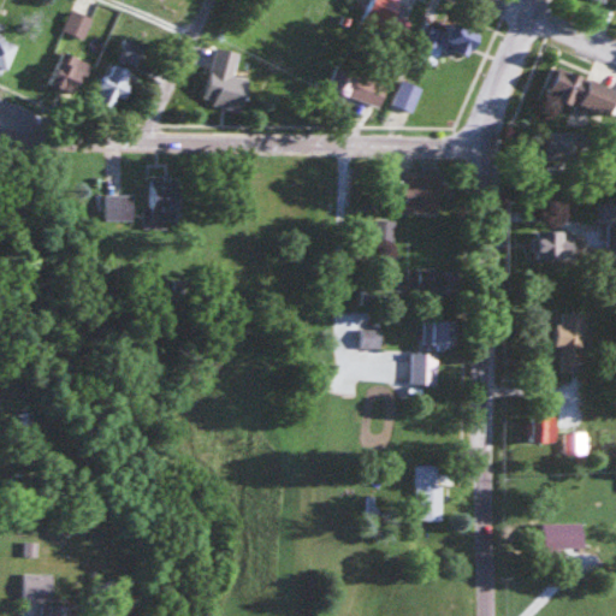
[(406,0),(371,0),(362,21),(400,37),(415,4),(406,0)]
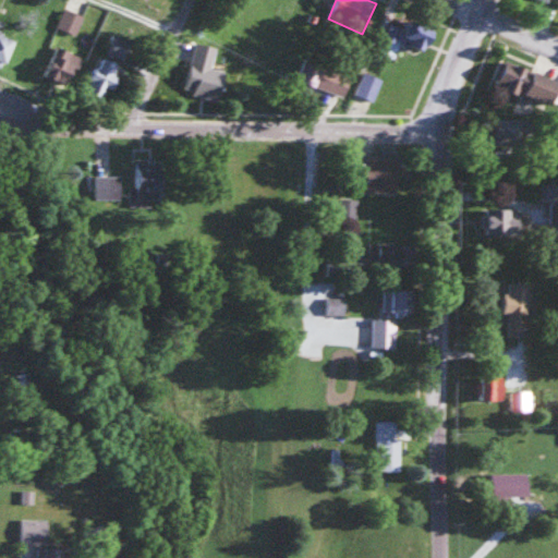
[(75,34),(82,14),(63,9),(58,27),(75,34)]
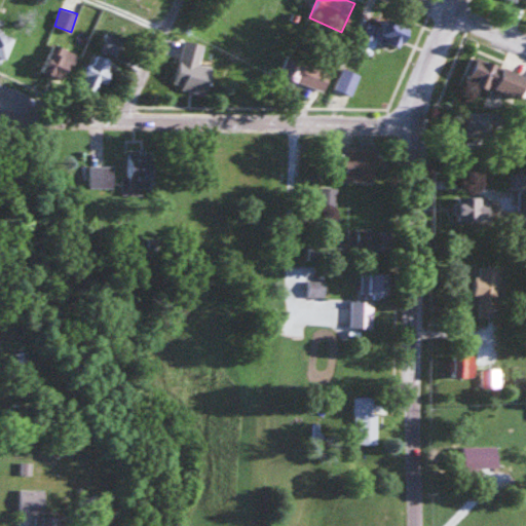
[(364,40),(405,48),(410,26),(369,17),(364,40)]
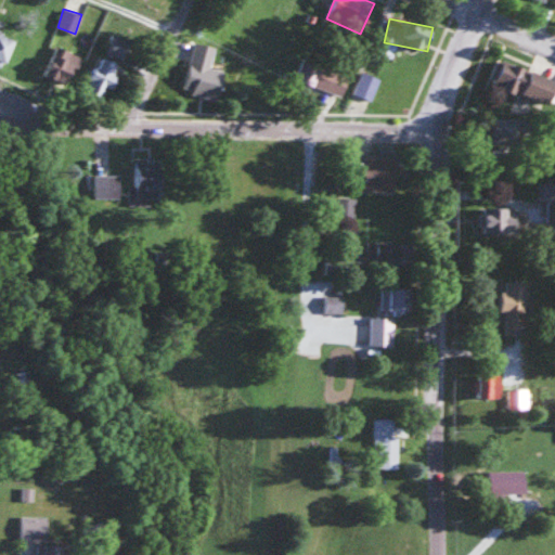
[(13,40),(0,34),(0,66),(1,67),(13,40)]
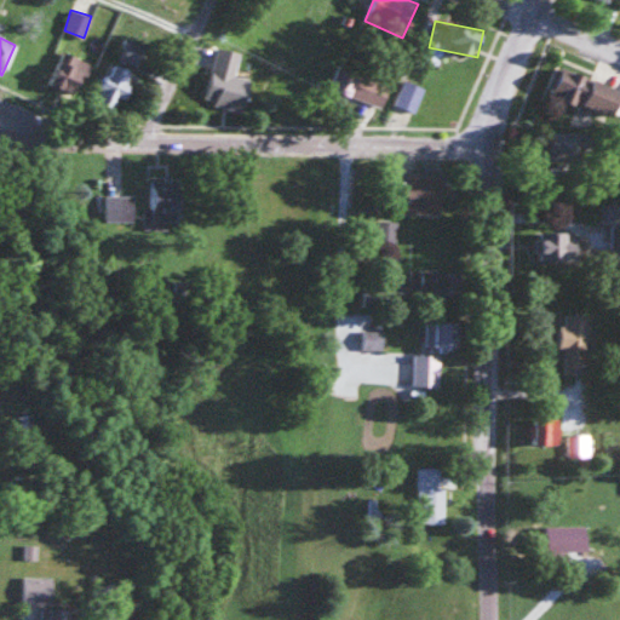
[(245,107),(247,76),(235,75),(237,50),(211,47),(206,104),(245,107)]
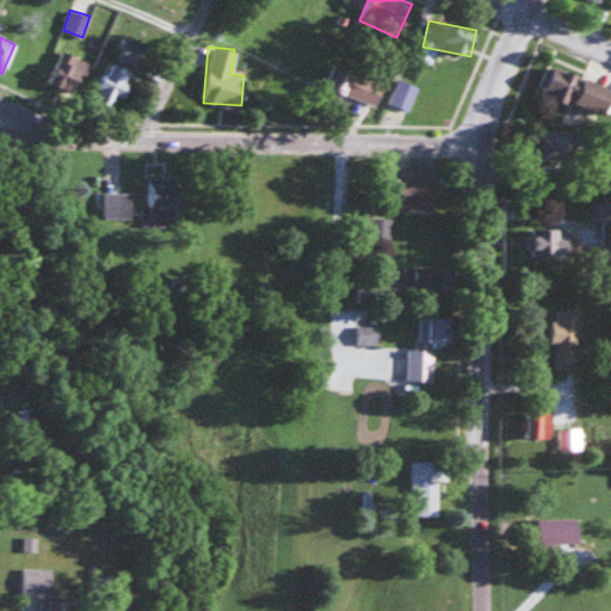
[(90,62),(62,50),(51,76),(80,88),(90,62)]
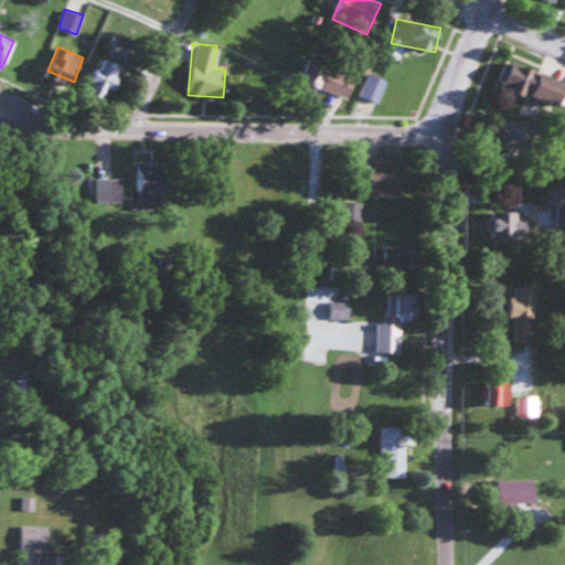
[(349,96),(356,71),(309,55),(301,82),(349,96)]
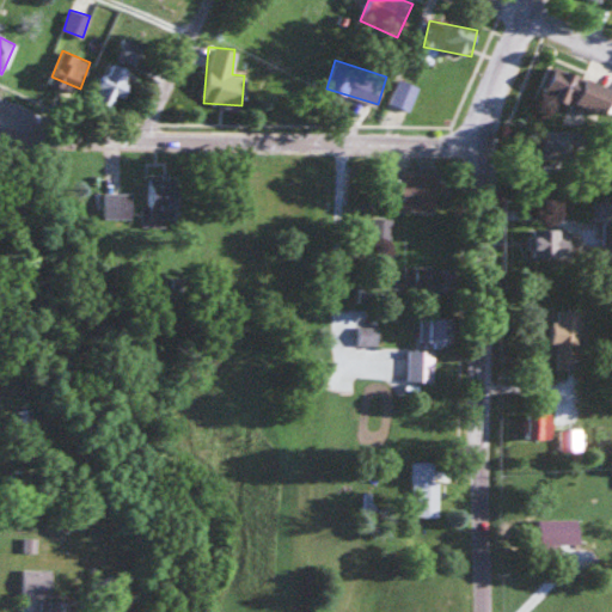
[(133,71),(108,61),(93,101),(118,109),(133,71)]
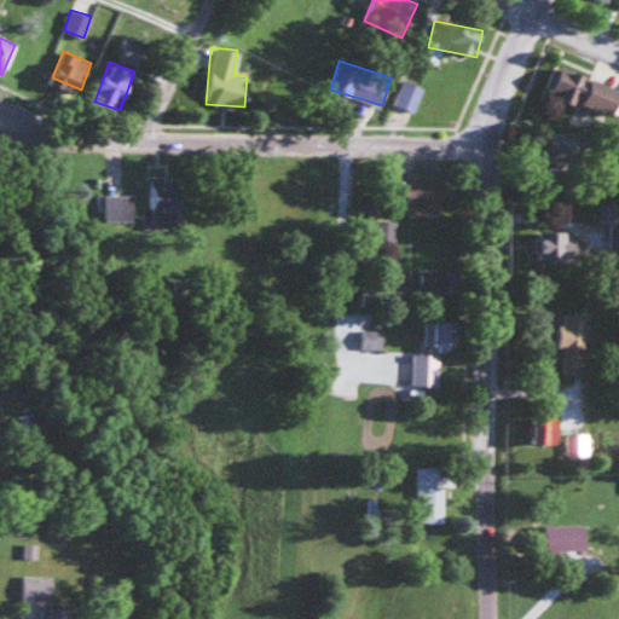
[(612,117),(618,96),(618,86),(555,65),(545,94),(612,117)]
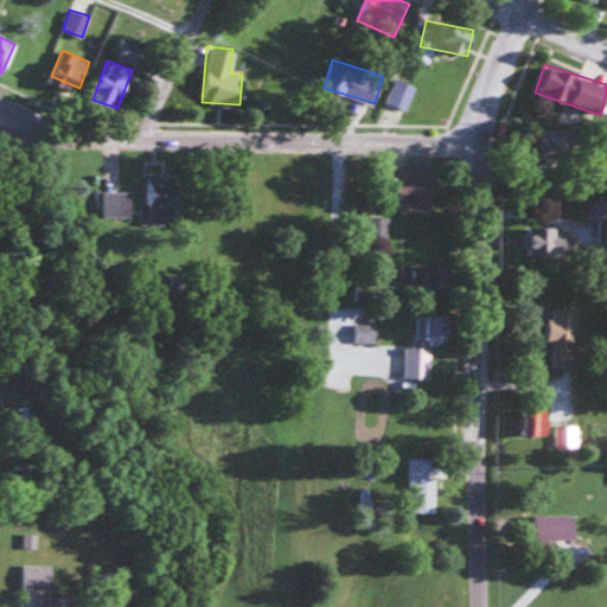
[(385,101),(406,109),(416,87),(396,77),(385,101)]
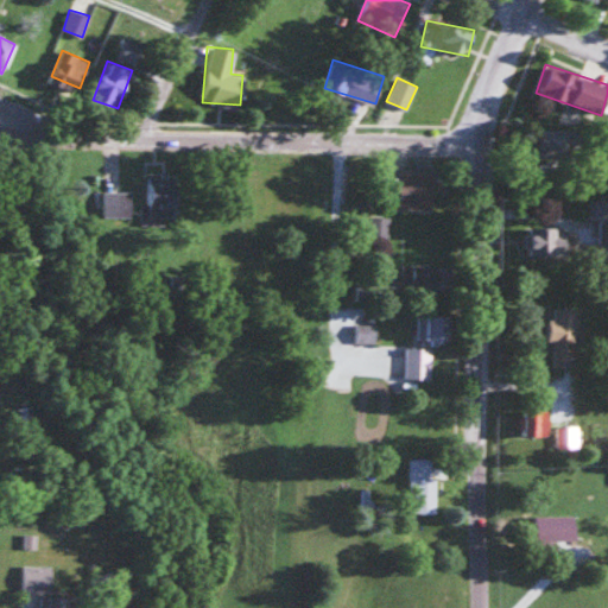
[(568,158),(568,130),(536,130),(536,158),(568,158)]
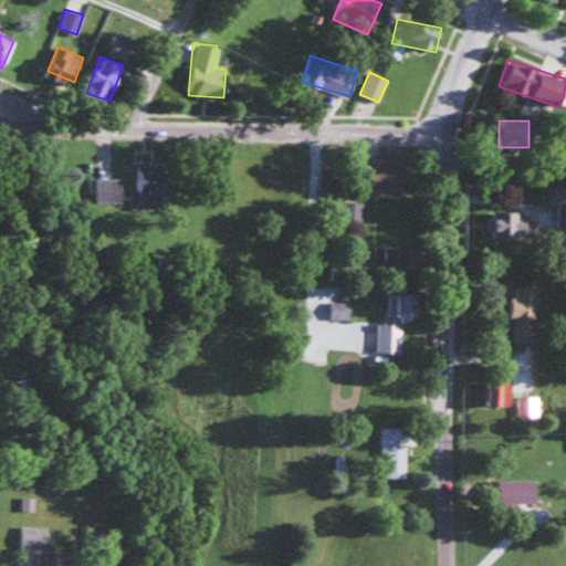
[(364,158),(364,178),(371,178),(371,196),(402,196),(404,158),(364,158)]
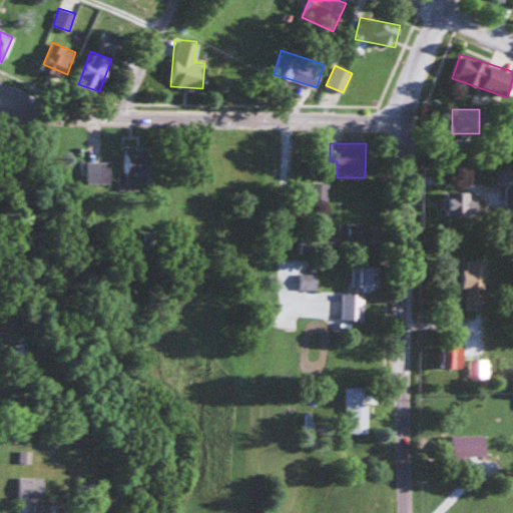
[(149,149),(123,148),(123,182),(148,182),(149,149)]
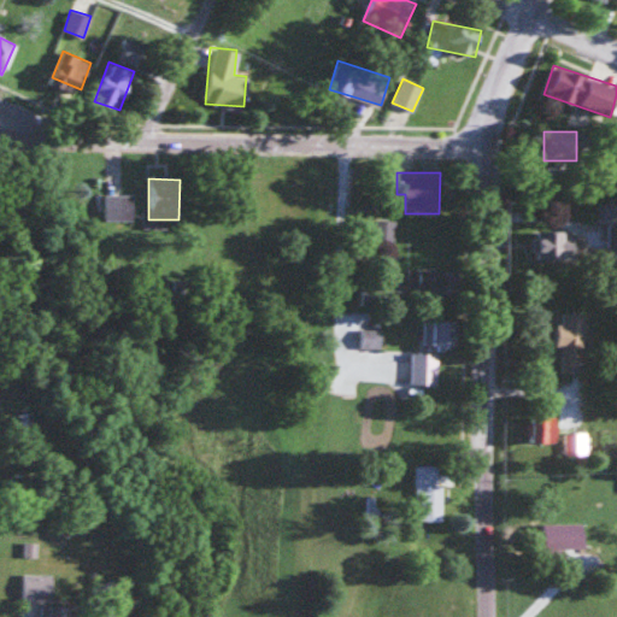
[(104,219),(131,219),(131,193),(104,193),(104,219)]
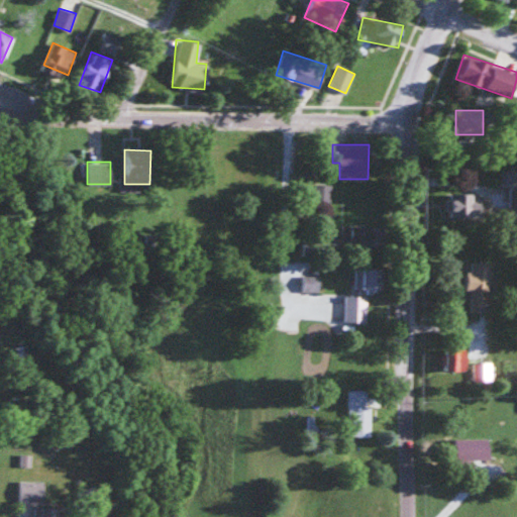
[(508,188),(508,219),(516,218),(516,170),(501,171),(501,188),(508,188)]
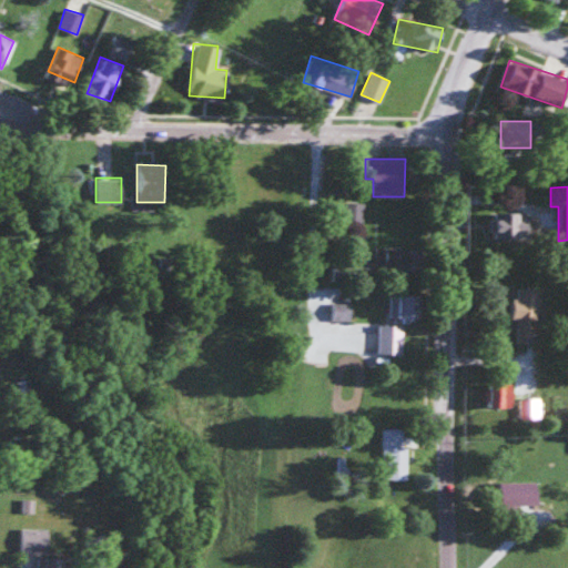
[(362,202),(343,202),(343,236),(362,236),(362,202)]
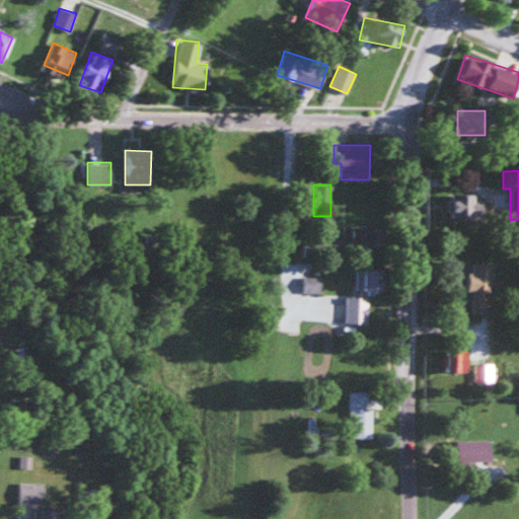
[(450,195),(450,219),(485,219),(485,195),(450,195)]
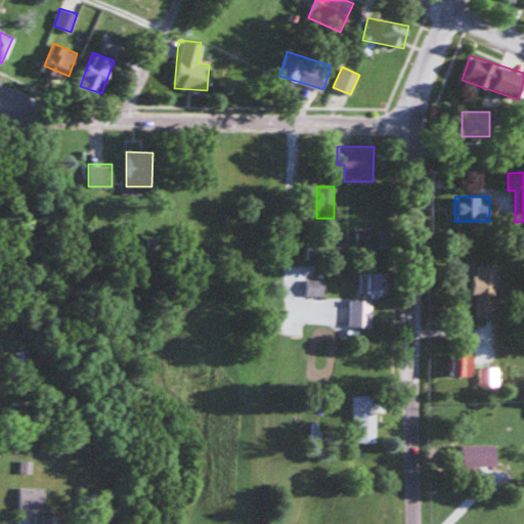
[(387,252),(387,228),(346,228),(346,252),(387,252)]
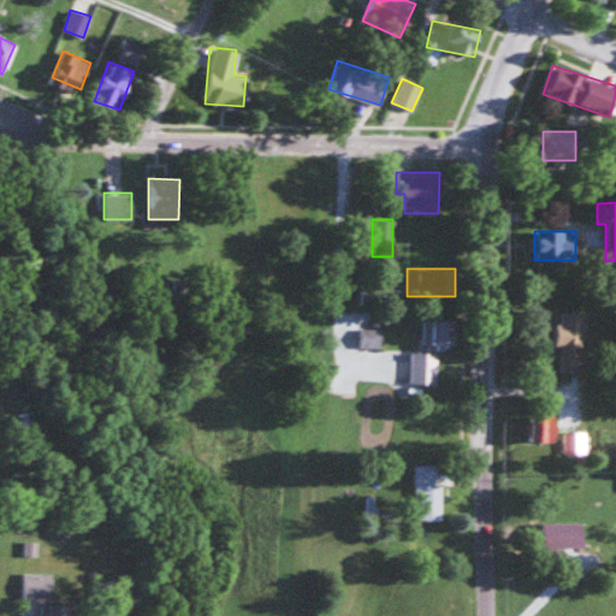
[(560,372),(584,372),(585,313),(557,312),(556,349),(560,349),(560,372)]
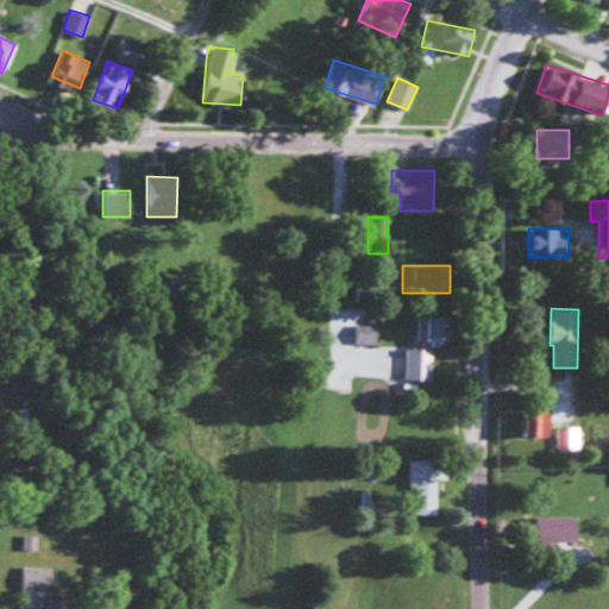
[(451,340),(451,315),(422,315),(422,340),(451,340)]
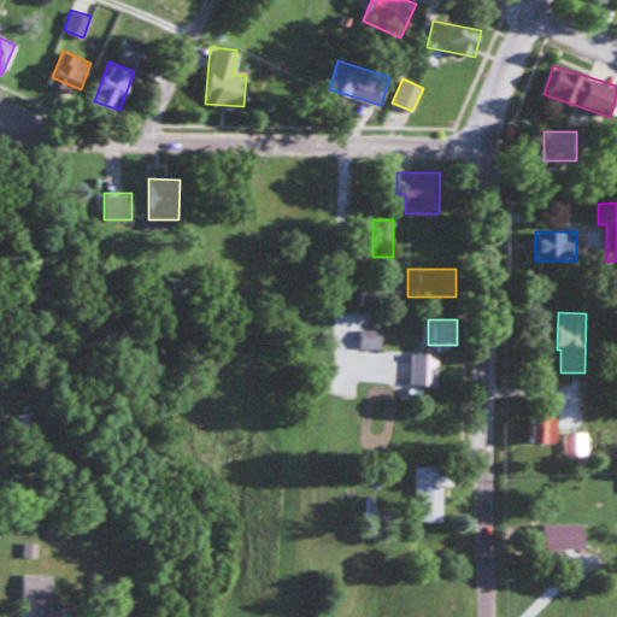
[(360,348),(395,348),(395,325),(360,325),(360,348)]
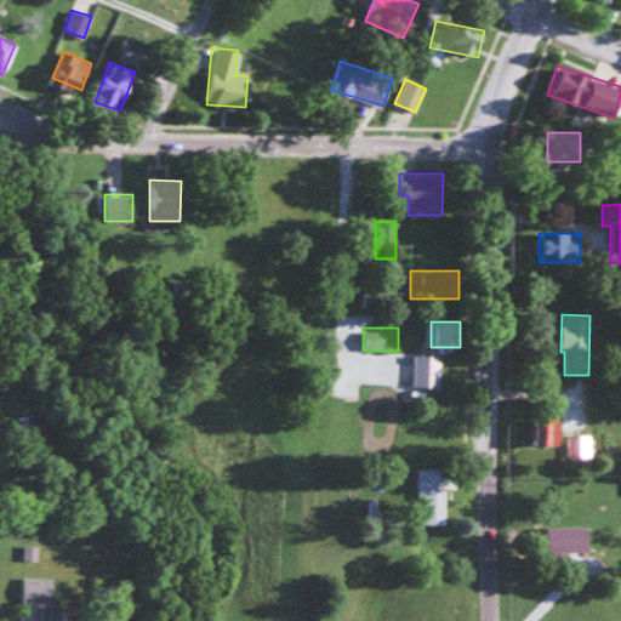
[(440,386),(440,355),(414,355),(414,386),(440,386)]
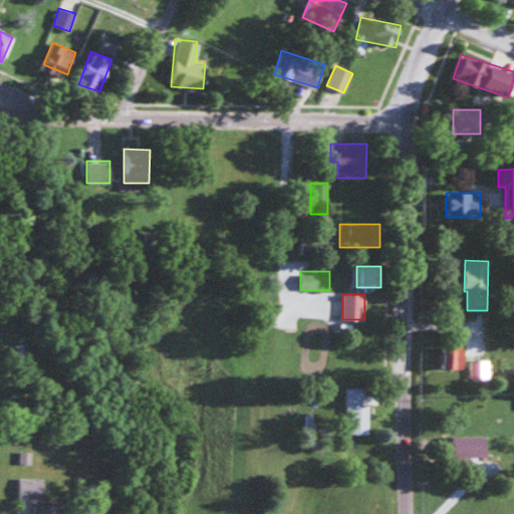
[(464,344),(445,344),(445,369),(464,369),(464,344)]
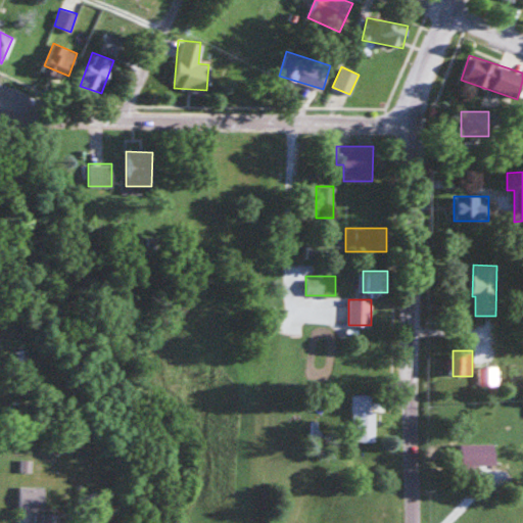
[(496,369),(480,369),(480,385),(496,385),(496,369)]
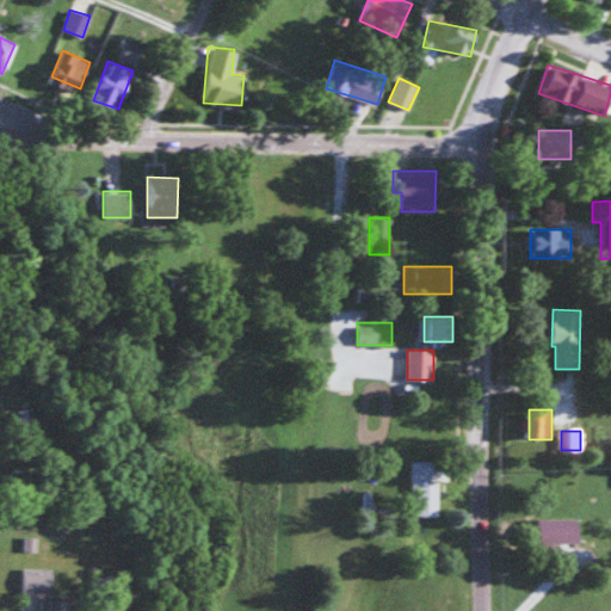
[(412,461),(412,517),(437,517),(437,461),(412,461)]
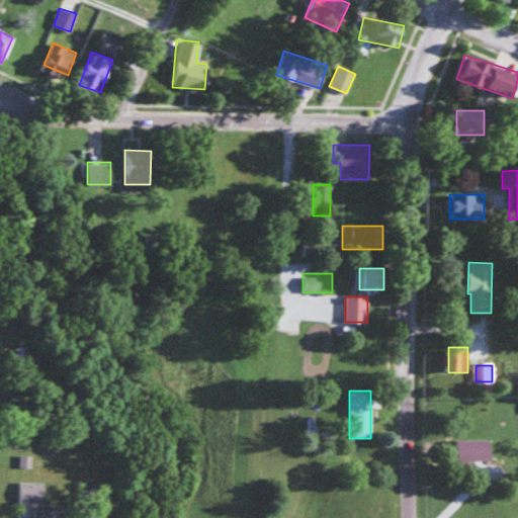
[(456,440),(456,460),(491,460),(491,440),(456,440)]
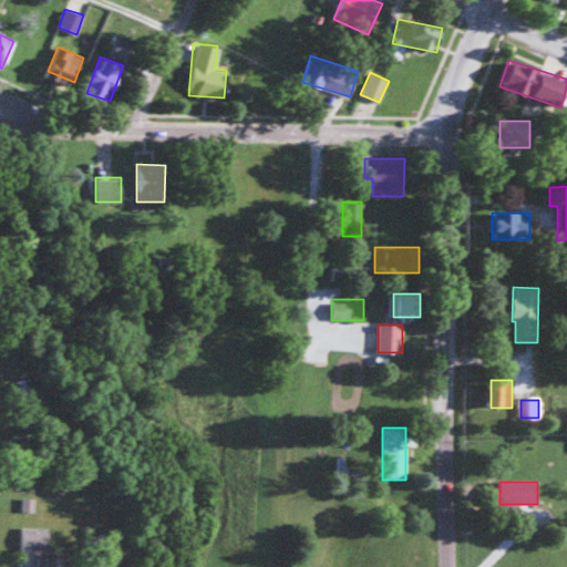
[(49,527),(20,527),(20,552),(49,552),(49,527)]
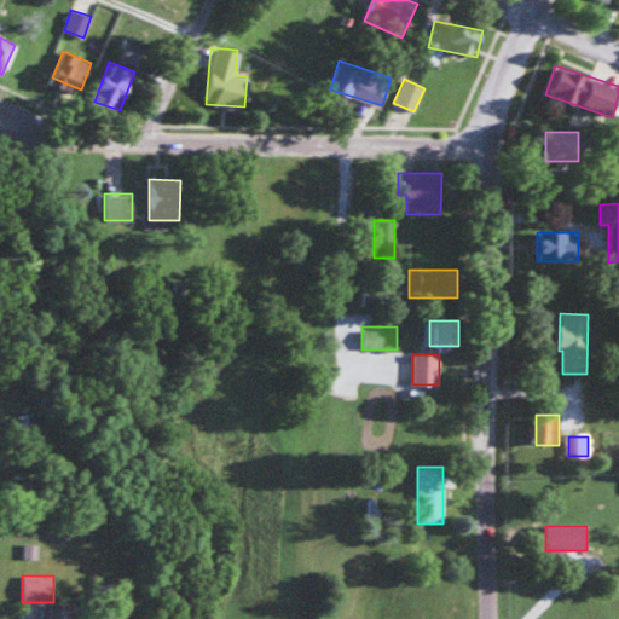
[(44,618),(86,618),(87,618),(69,618),(69,608),(45,608),(44,618)]
